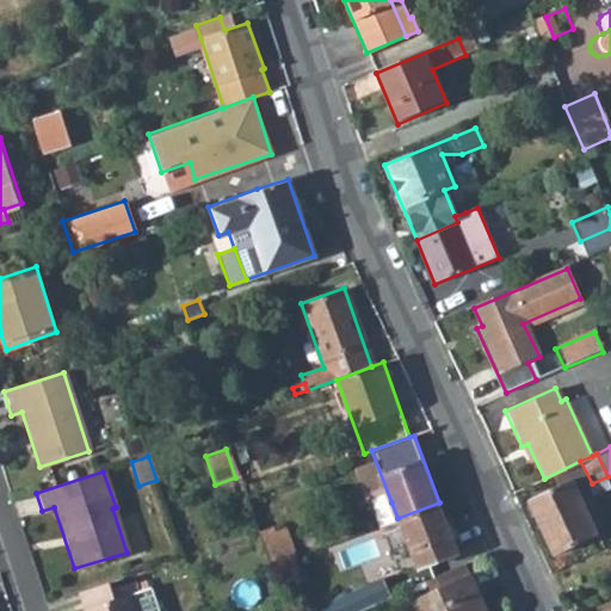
[(598,535),(572,480),(530,501),(555,556),(598,535)]
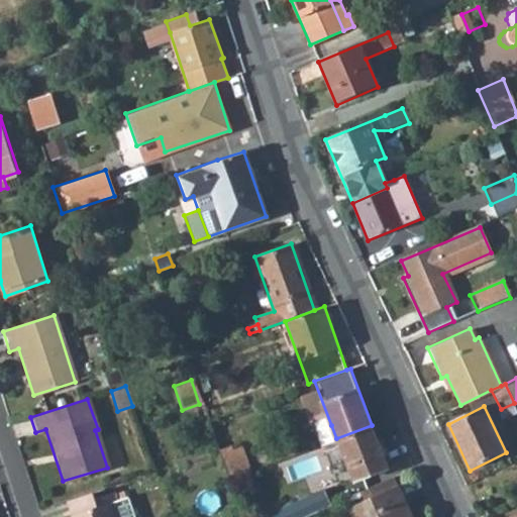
[(224,480),(247,471),(242,458),(232,462),(216,417),(205,421),(224,480)]
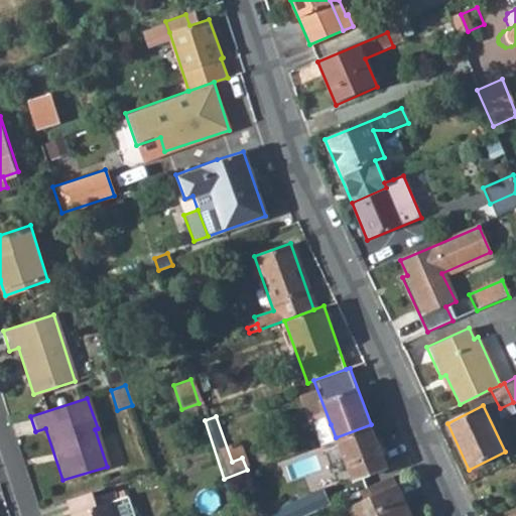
[(331,424),(317,428),(321,442),(336,437),(331,424)]
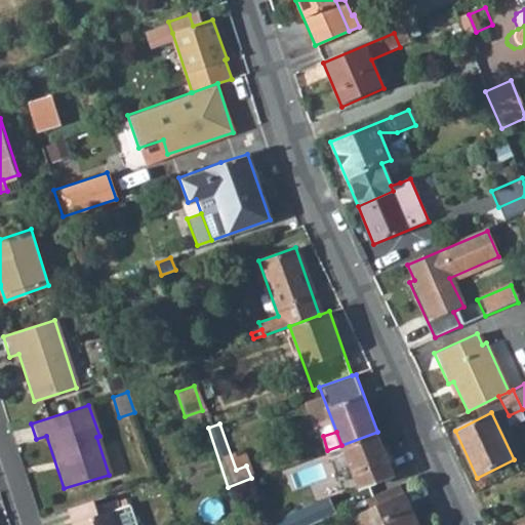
[(358,486),(392,475),(377,432),(341,445),(327,450),(329,455),(345,450),(358,486)]
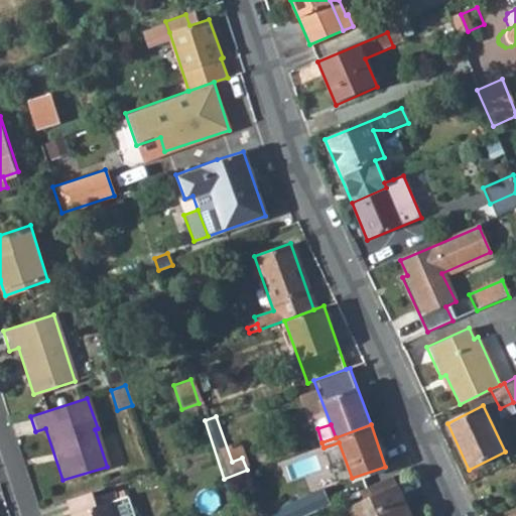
[(137,515),(129,486),(99,495),(101,501),(117,497),(122,515),(137,515)]
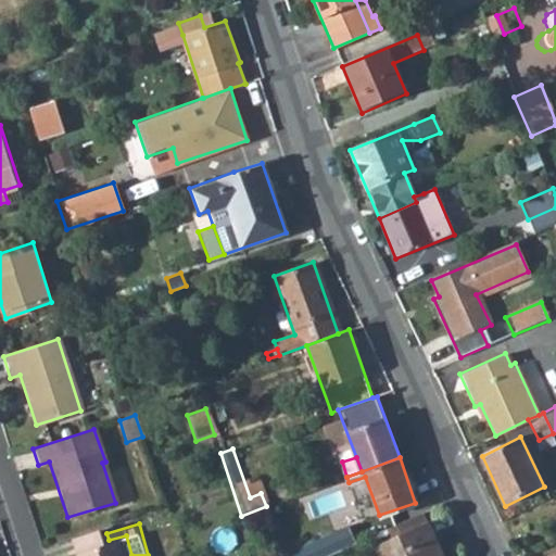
[(375,548),(377,555),(443,555),(428,523),(375,548)]
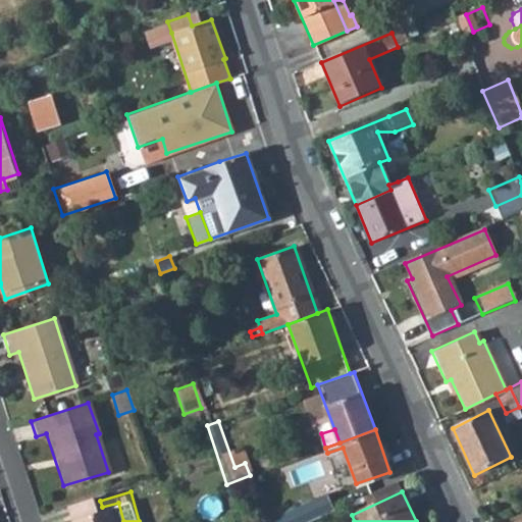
[(304,521),(334,509),(327,492),(263,521),(304,521)]
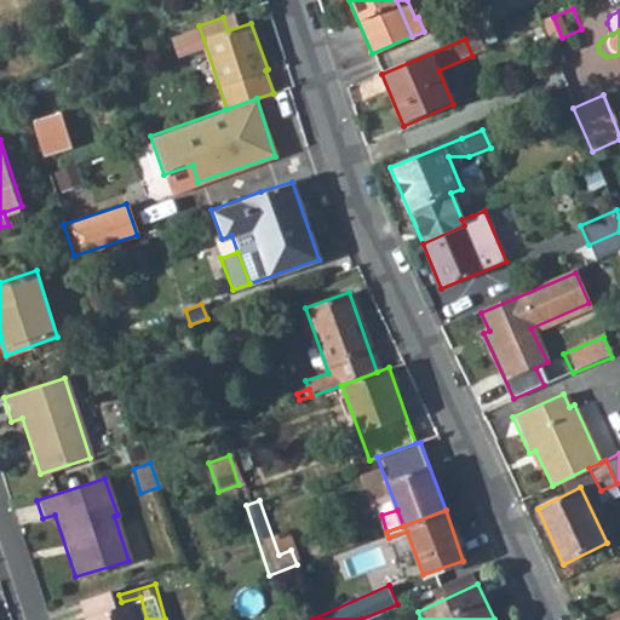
[(132,619),(127,603),(81,619),(132,619)]
